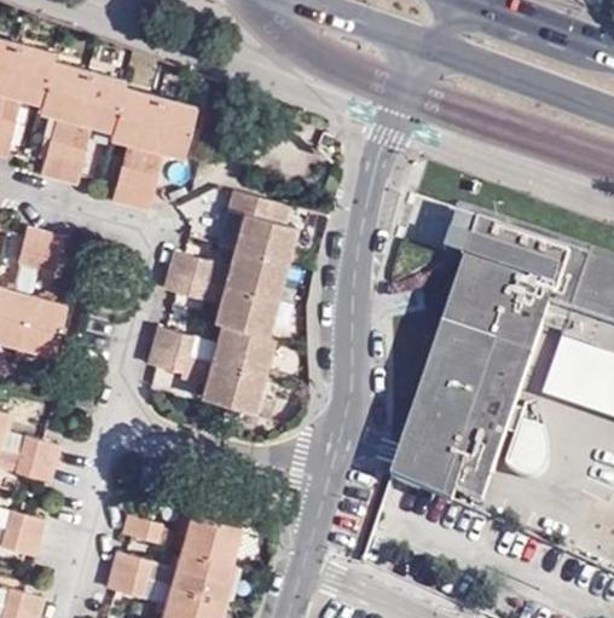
[(146,151),(167,157),(180,161),(193,116),(121,96),(123,88),(52,69),(53,62),(0,47),(0,98),(4,99),(18,104),(40,110),(39,116),(59,120),(75,125),(92,130),(110,136),(109,142),(128,146),(146,151)]
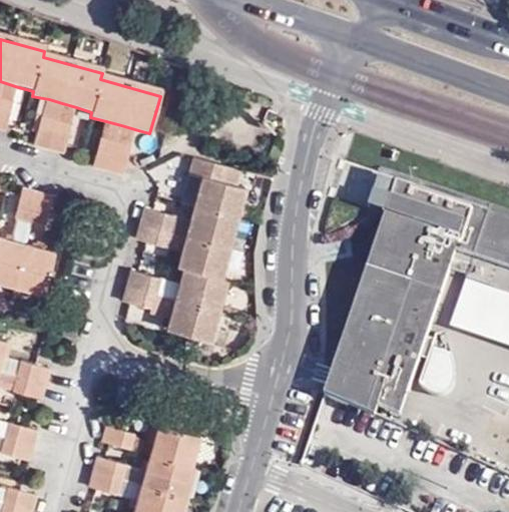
[(11,103),(15,86),(3,82),(0,93),(0,100),(11,103)]
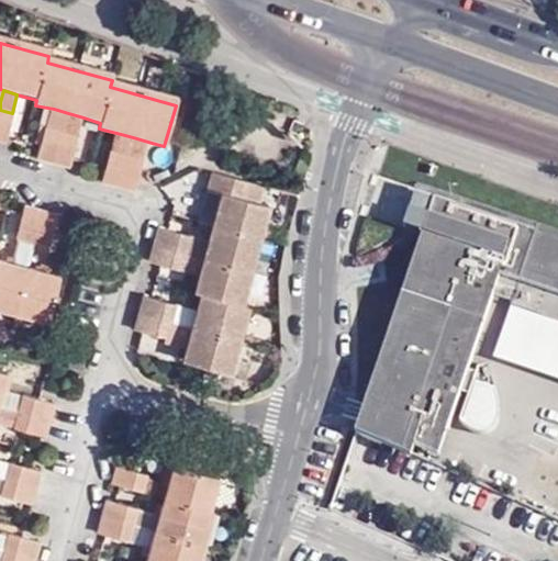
[(63,135),(68,113),(54,109),(47,131),(63,135)]
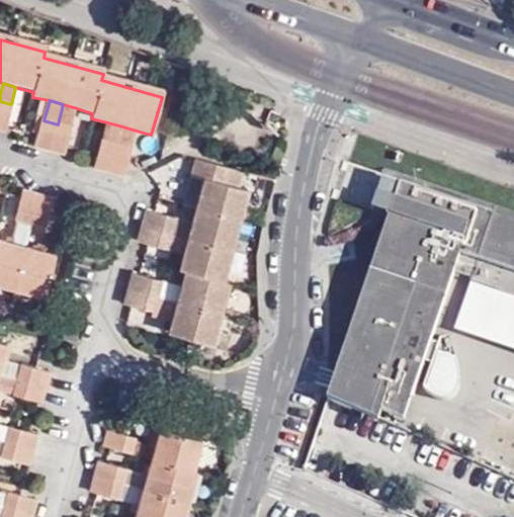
[(0,132),(3,133),(11,104),(0,101),(0,132)]
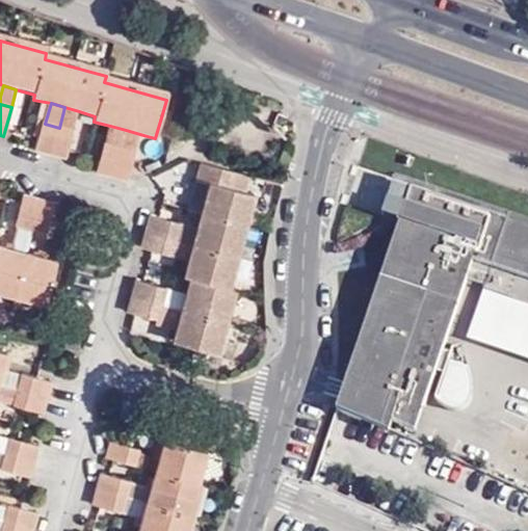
[(64,107),(59,128),(74,132),(79,111),(64,107)]
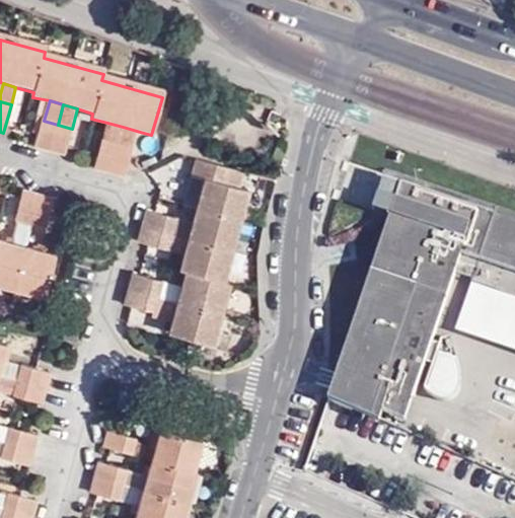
[(63,157),(72,129),(58,125),(44,121),(43,121),(34,150),(63,157)]
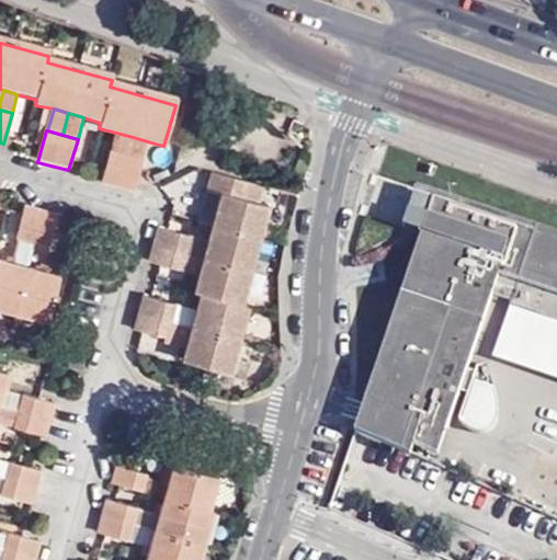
[(112,151),(127,156),(133,137),(116,133),(112,151)]
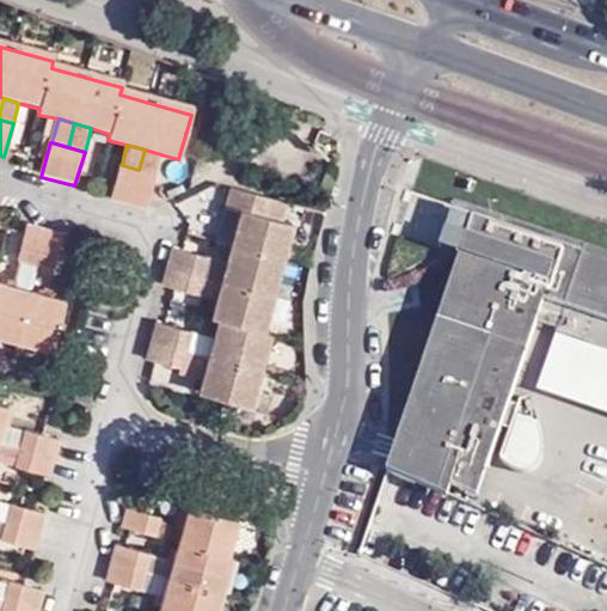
[(145,150),(139,170),(159,175),(165,156),(145,150)]
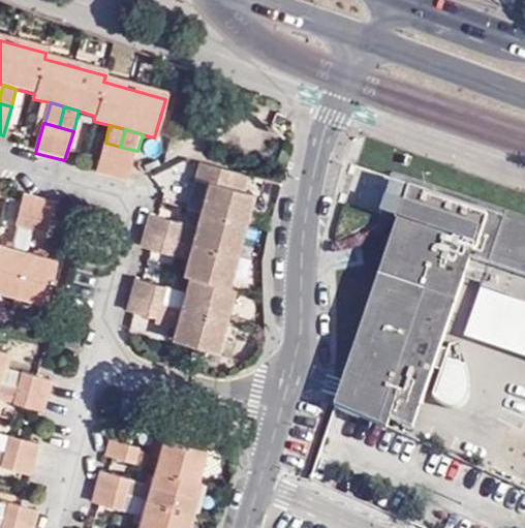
[(129,179),(137,151),(120,147),(105,143),(97,171),(129,179)]
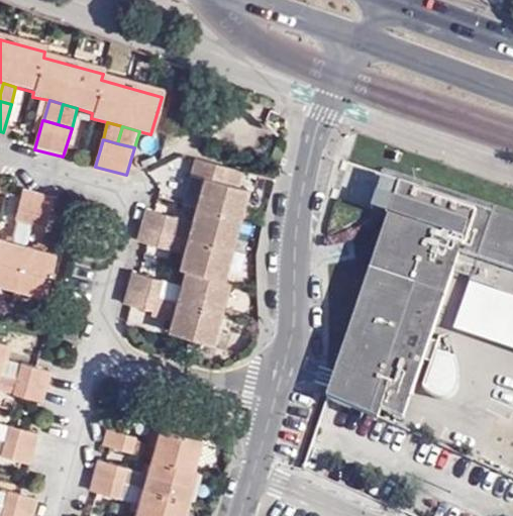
[(245,190),(235,187),(218,181),(222,168),(221,167),(194,160),(189,176),(201,180),(193,208),(190,221),(186,237),(181,253),(177,270),(183,272),(179,286),(175,301),(166,331),(208,344),(225,284),(219,282),(245,190)]
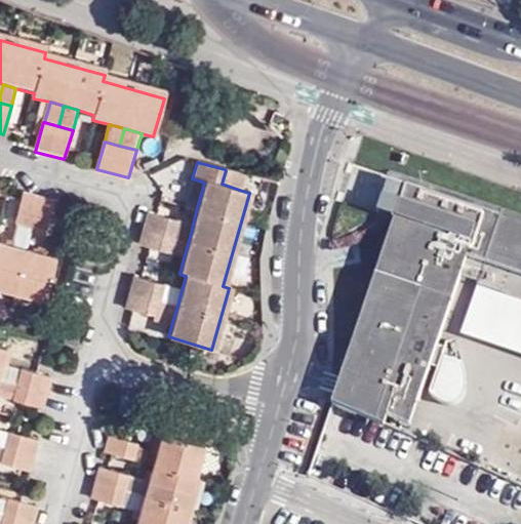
[(244,174),(226,170),(222,184),(239,190),(244,174)]
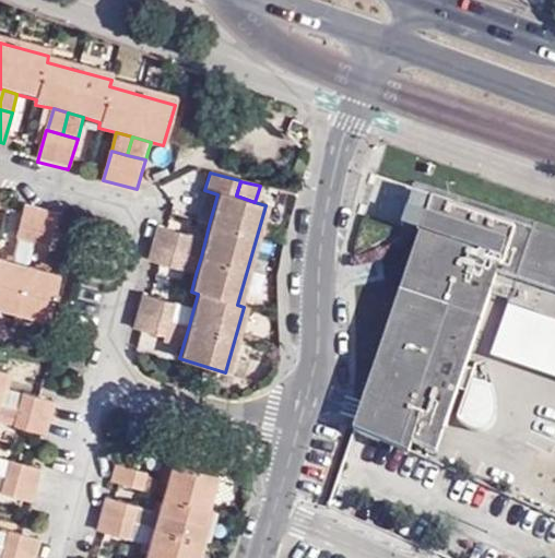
[(416,236),(429,196),(410,189),(397,228),(416,236)]
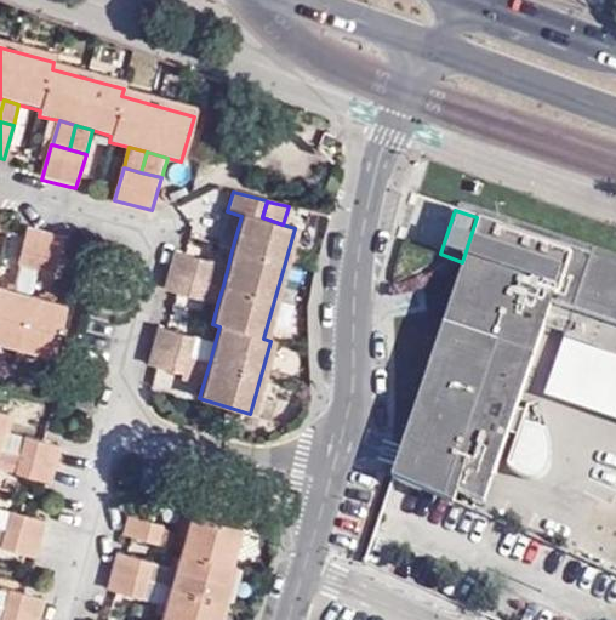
[(218,246),(232,250),(241,216),(227,211),(218,246)]
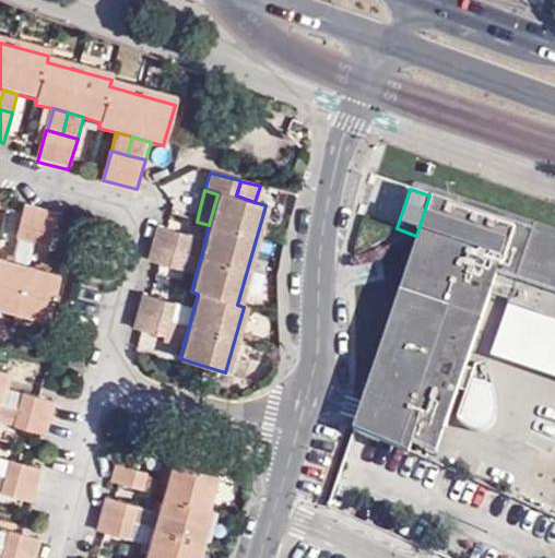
[(554,237),(429,196),(416,236),(358,408),(441,437),(487,300),(506,307),(554,323),(554,237)]
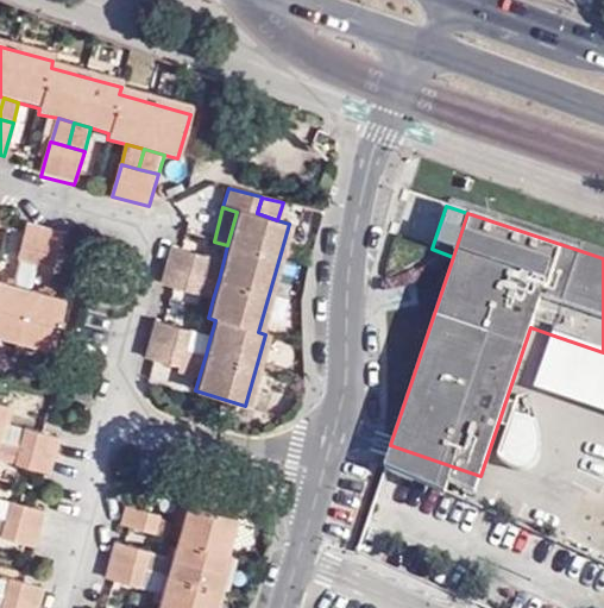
[(62,231),(29,223),(19,255),(52,263),(62,231)]
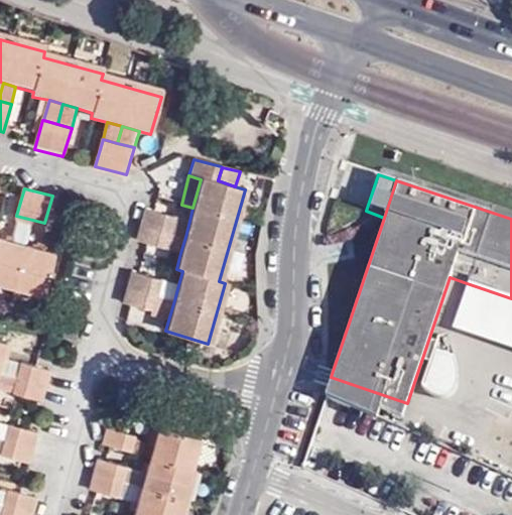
[(173,217),(144,208),(135,240),(164,249),(169,233),(173,217)]
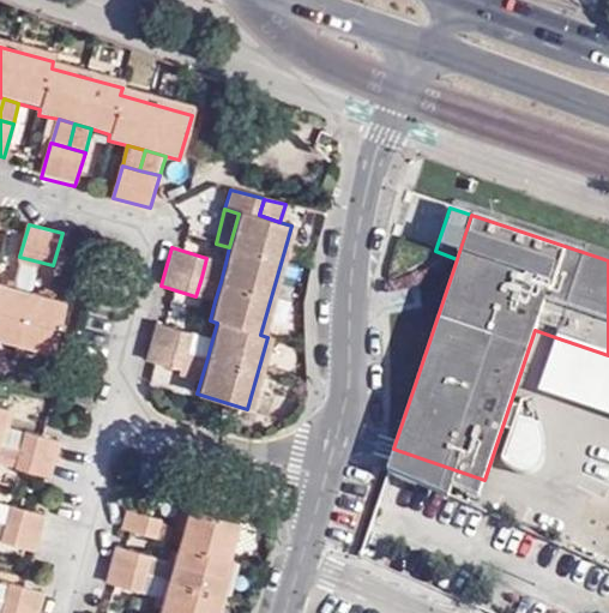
[(225,263),(206,258),(202,277),(221,282),(225,263)]
